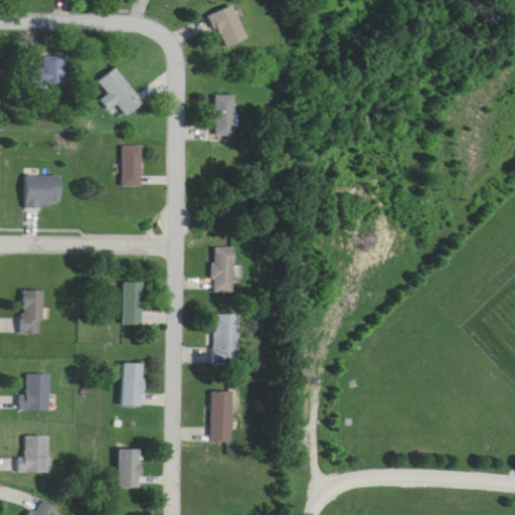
[(210,15),(224,49),(247,40),(233,5),(210,15)]
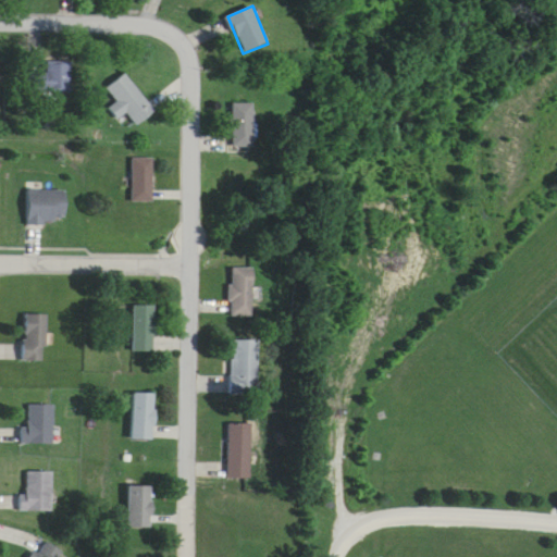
[(47,73),(32,73),(32,93),(71,93),(71,63),(47,63),(47,73)]
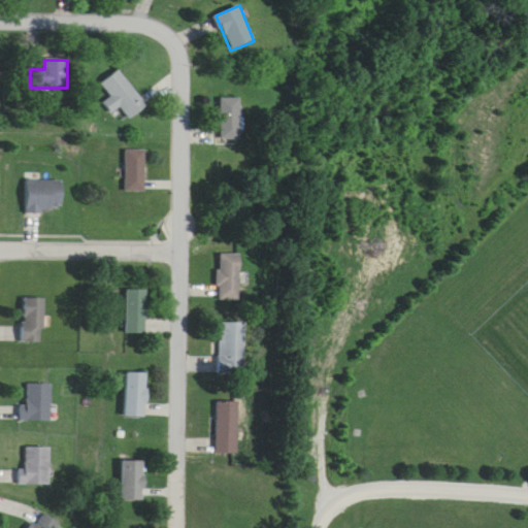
[(102,103),(110,113),(120,106),(129,119),(146,105),(120,69),(101,84),(110,97),(102,103)]
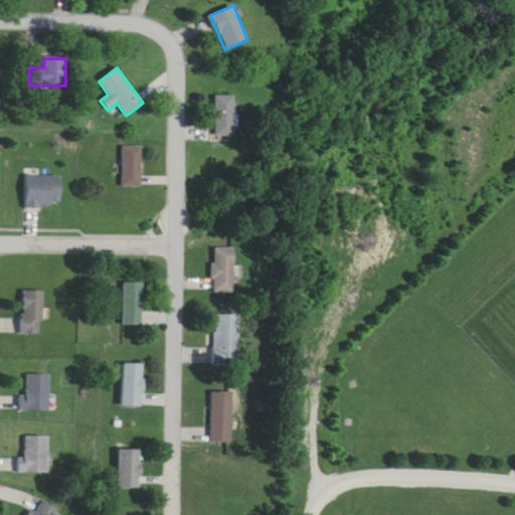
[(235,137),(234,97),(214,98),(215,138),(235,137)]
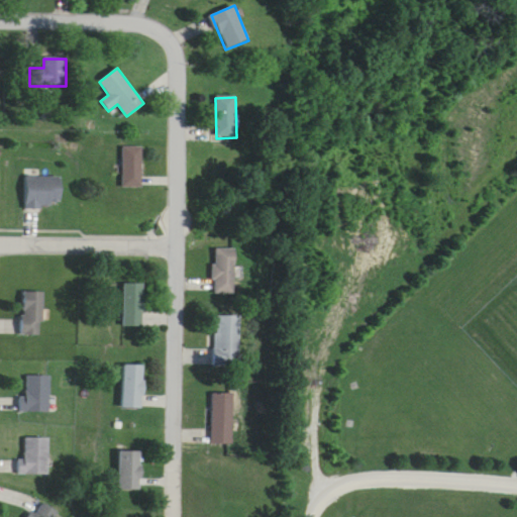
[(142,146),(123,146),(123,187),(142,187),(142,146)]
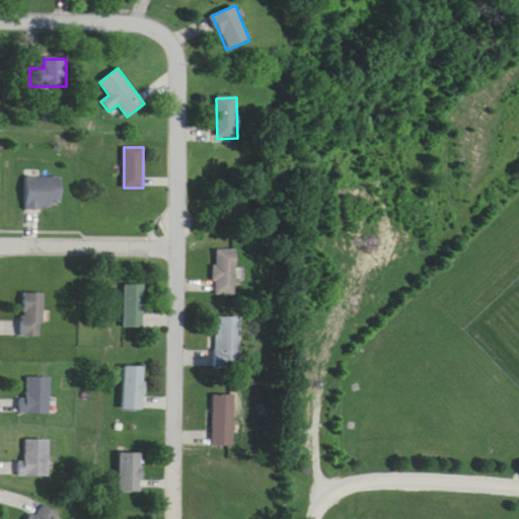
[(26,176),(26,209),(54,209),(54,201),(63,201),(63,176),(26,176)]
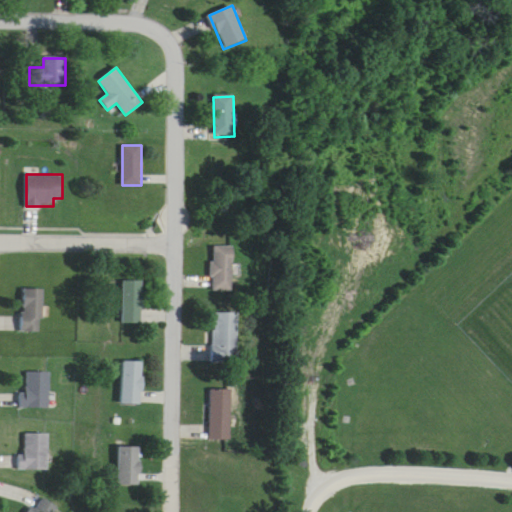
[(211,291),(233,290),(232,246),(211,246),(211,291)]
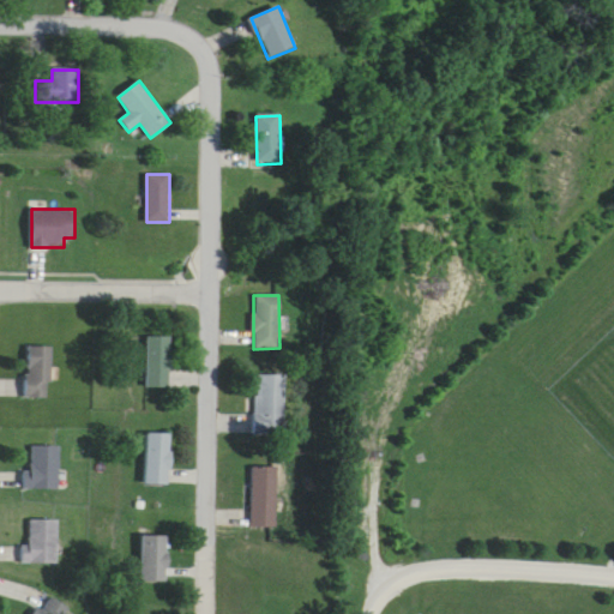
[(146,387),(172,387),(172,336),(146,336),(146,387)]
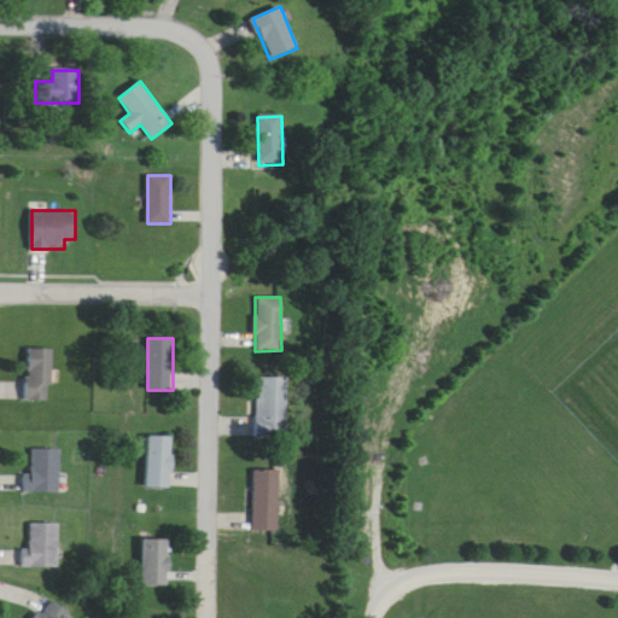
[(28,401),(52,401),(52,349),(28,349),(28,401)]
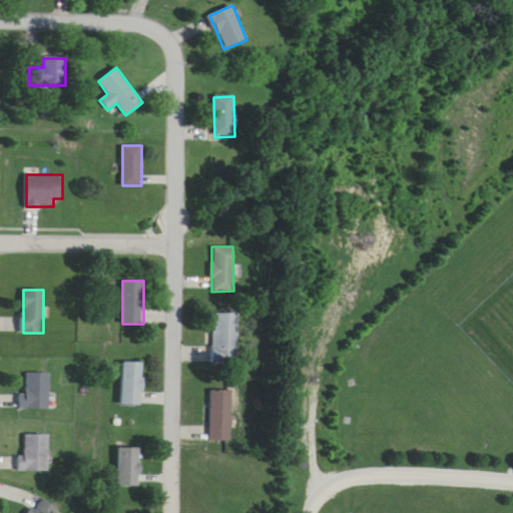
[(236,363),(236,313),(213,313),(213,363),(236,363)]
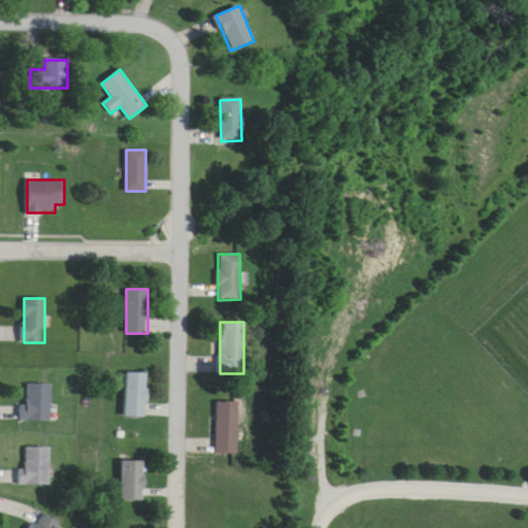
[(147,418),(147,373),(126,373),(126,418),(147,418)]
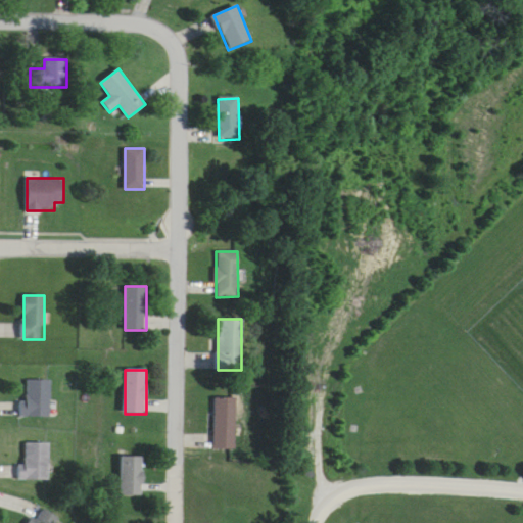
[(51,380),(27,380),(27,399),(20,399),(20,416),(51,416),(51,380)]
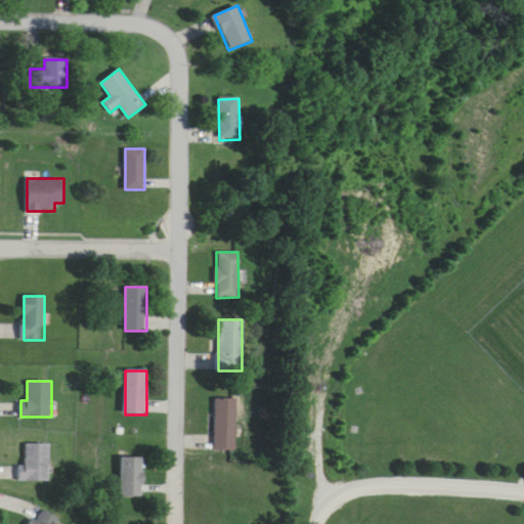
[(215,449),(236,449),(236,399),(215,399),(215,449)]
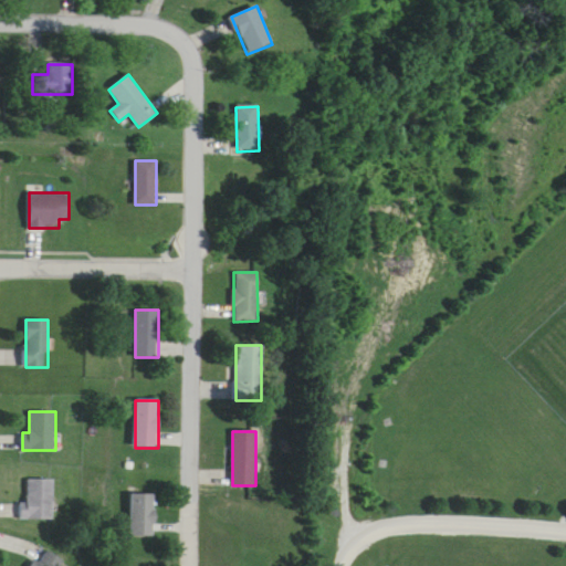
[(54,520),(54,480),(28,480),(28,502),(21,502),(21,520),(54,520)]
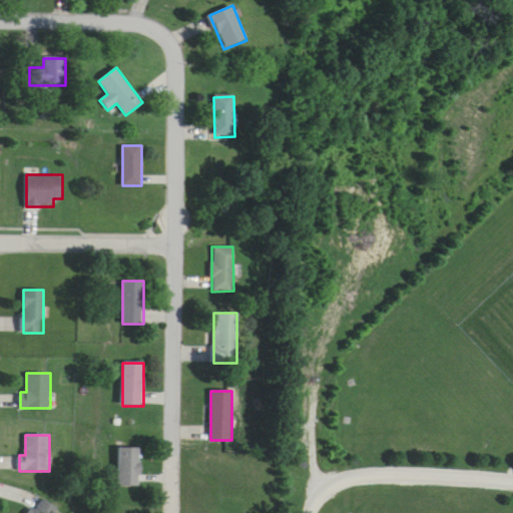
[(141,486),(141,447),(120,447),(120,486),(141,486)]
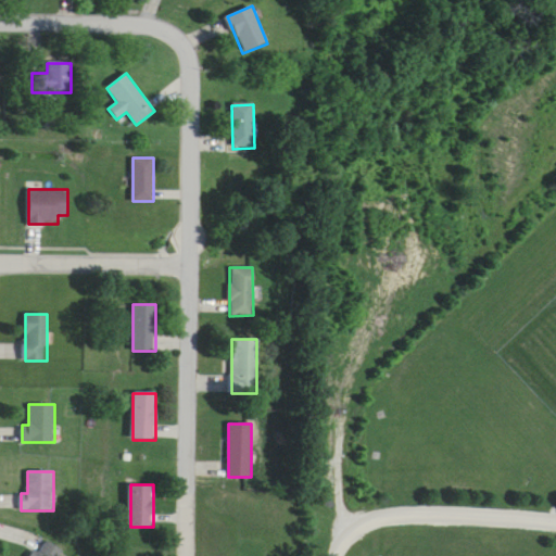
[(62,555),(64,553),(46,540),(34,555),(62,555)]
